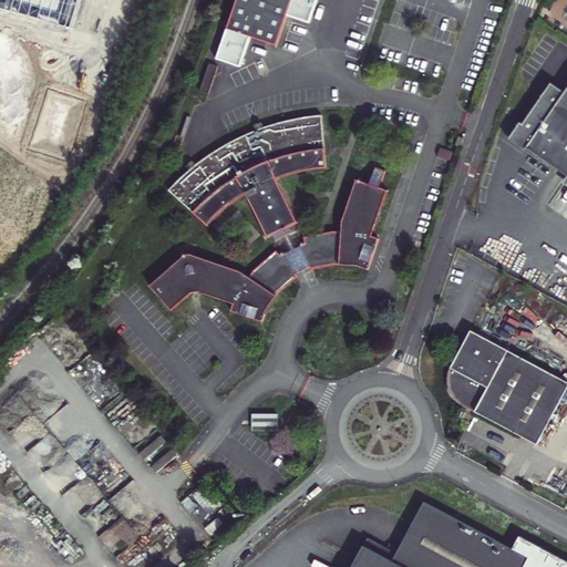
[(0,0),(0,9),(75,32),(84,0),(0,0)]
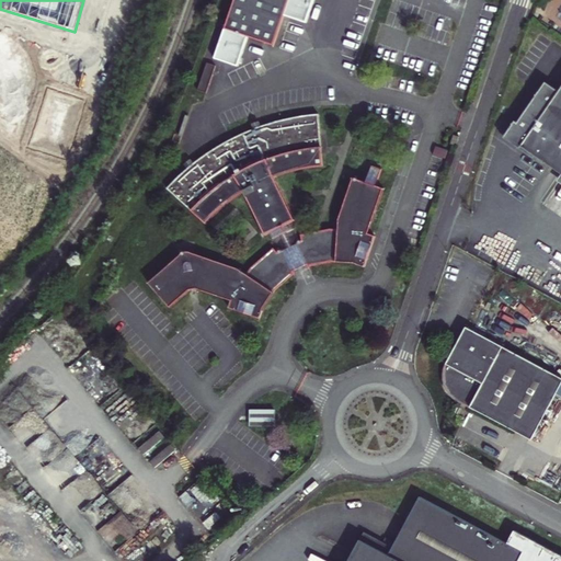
[(287,13),(290,0),(237,0),(227,29),(250,36),(276,45),(287,13)]
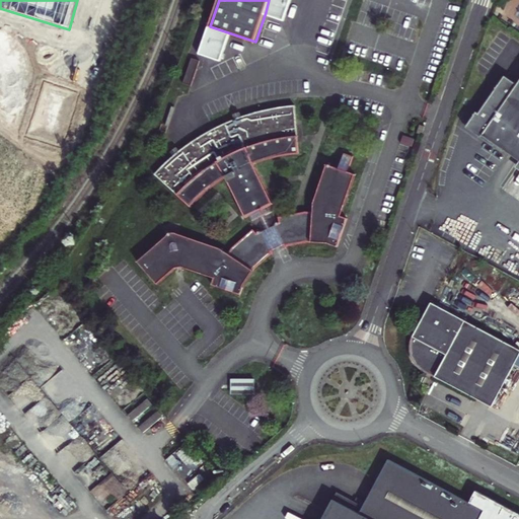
[(290,0),(269,0),(266,12),(284,19),(290,0)]
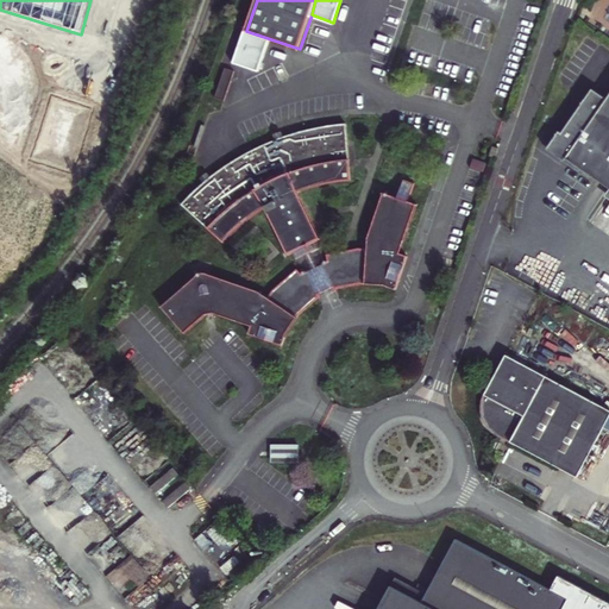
[(261,71),(271,39),(246,31),(236,63),(261,71)]
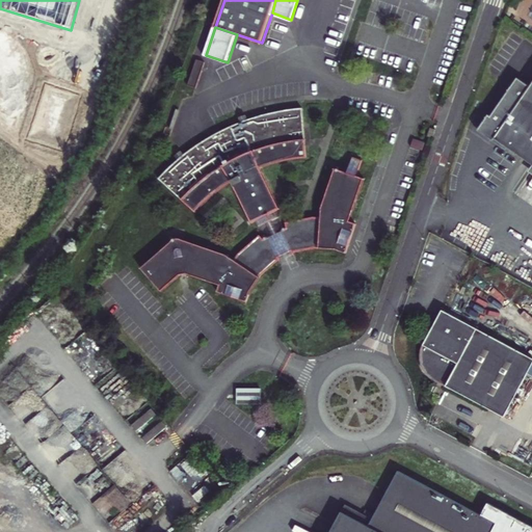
[(197,87),(207,61),(198,59),(189,84),(197,87)]
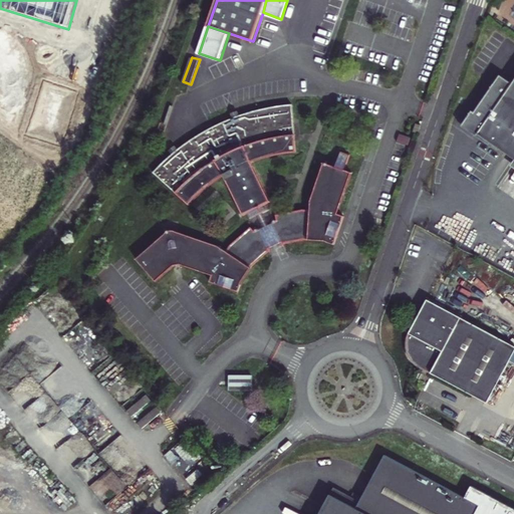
[(513,79),(511,83),(499,75),(473,112),(471,111),(460,126),(488,146),(489,144),(513,161),(509,167),(513,169),(513,79)]
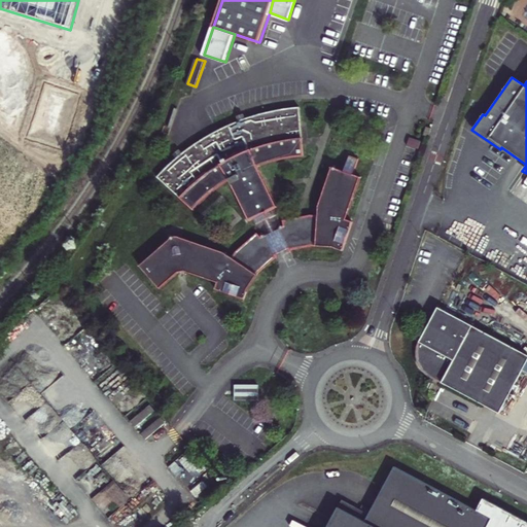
[(251,220),(256,217),(269,212),(278,208),(258,165),(270,161),(277,160),(306,156),(302,107),(280,110),(273,112),(271,112),(265,114),(256,116),(245,119),(238,121),(223,127),(215,132),(209,135),(198,141),(192,144),(186,148),(180,152),(173,160),(159,175),(192,209),(206,197),(212,191),(215,188),(232,178),(251,220)]
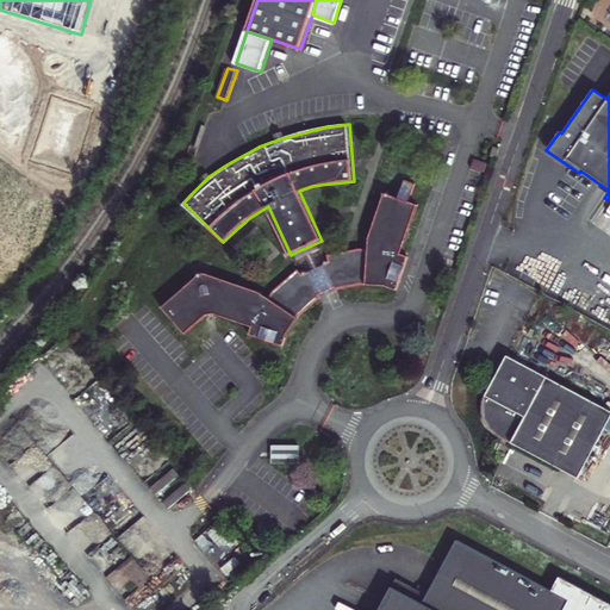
[(500,151),(493,149),(490,159),(497,161),(500,151)]
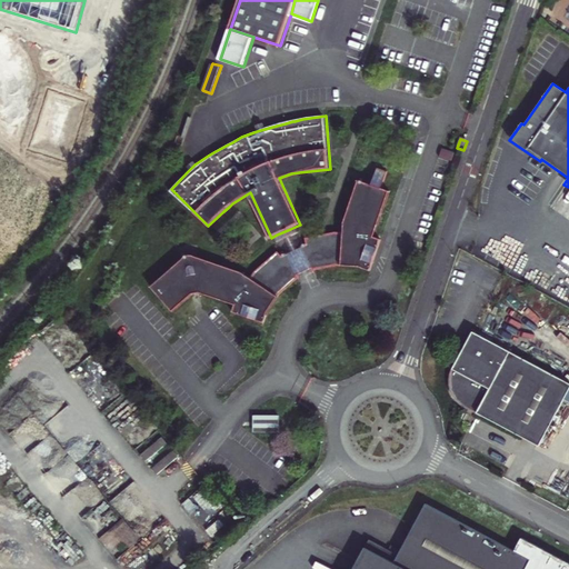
[(455,155),(442,150),(439,158),(451,162),(455,155)]
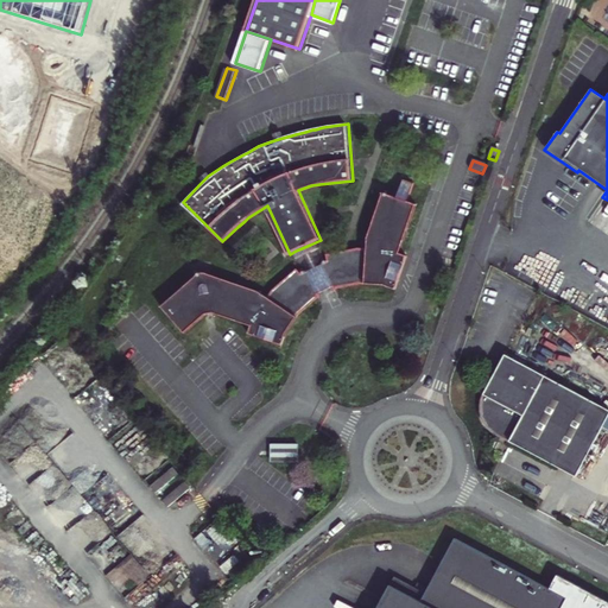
[(327,254),(327,260),(318,265),(304,271),(301,273),(296,270),(273,289),(266,297),(259,292),(204,272),(201,273),(197,274),(158,308),(159,309),(183,337),(204,320),(209,318),(248,333),(247,336),(282,346),(285,335),(292,322),(320,297),(322,299),(335,292),(333,289),(334,289),(336,289),(362,284),(379,284),(396,289),(406,255),(398,252),(415,204),(407,201),(413,183),(403,179),(396,196),(381,189),(363,242),(363,254),(355,248),(327,254)]
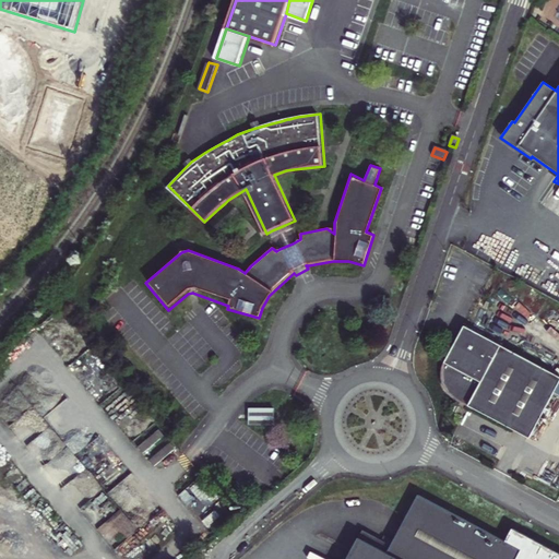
[(293,244),(285,225),(272,230),(280,249),(293,244)]
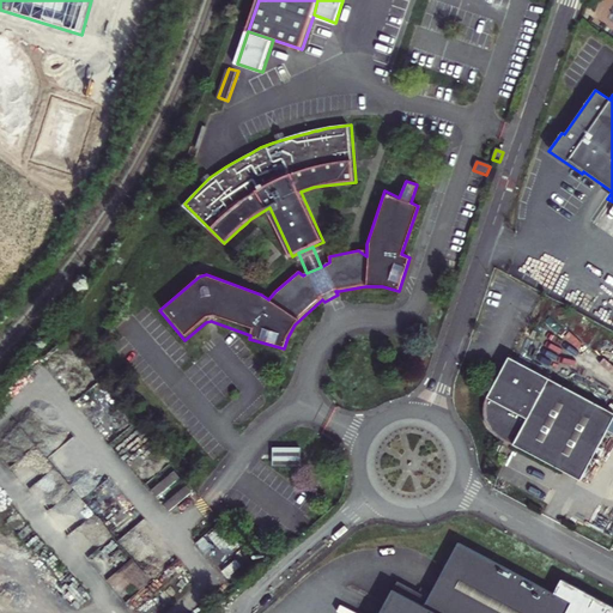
[(184,340),(161,311),(161,313),(184,340)]
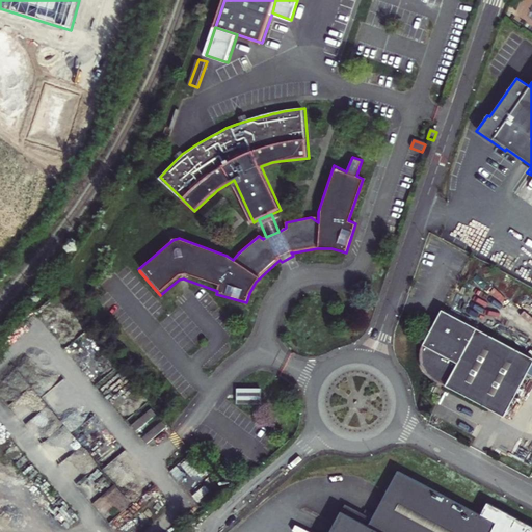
[(506,418),(531,369),(531,357),(443,310),(424,344),(423,355),(423,365),(428,373),(435,379),(506,418)]
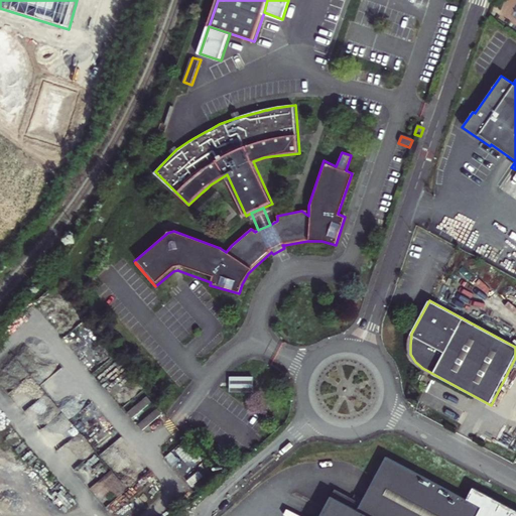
[(229,394),(254,394),(254,378),(229,378),(229,394)]
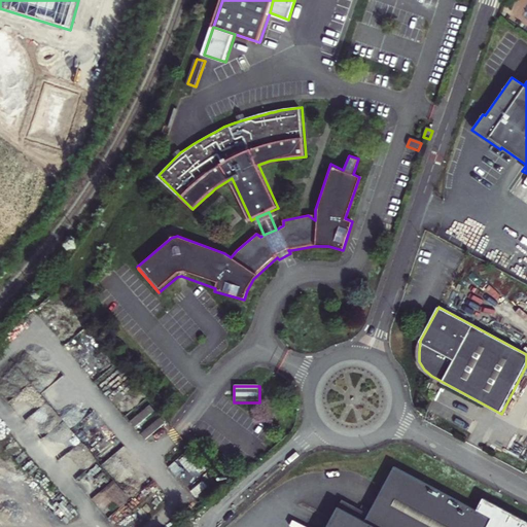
[(526,526),(526,523),(485,500),(479,512),(398,468),(372,518),(344,503),(330,526),(526,526)]
